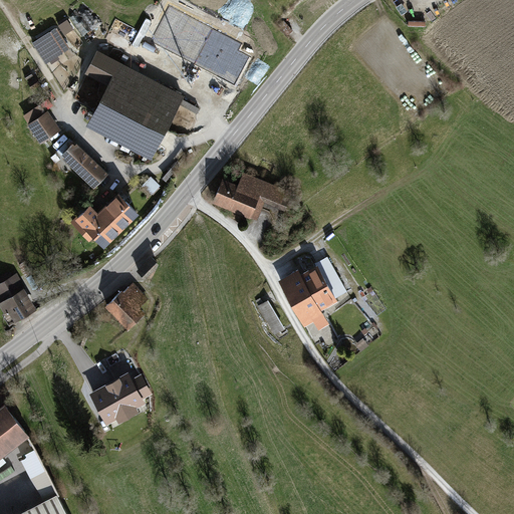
[(170,6),(151,42),(235,85),(250,57),(238,51),(242,44),(170,6)]
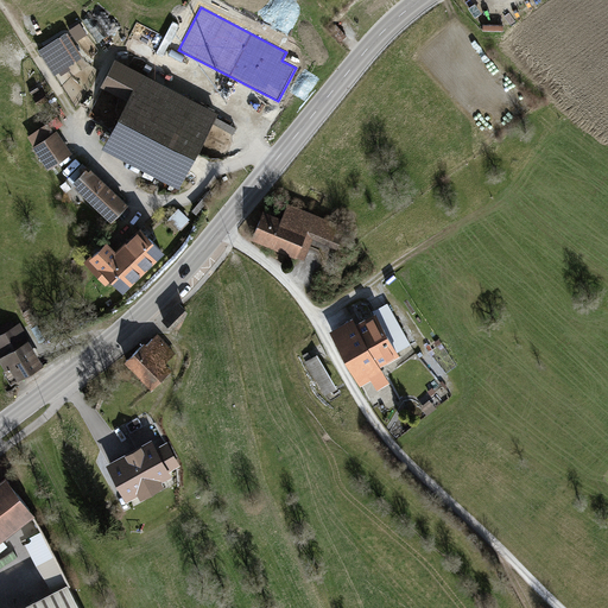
[(58,43),(44,52),(56,71),(71,62),(58,43)]
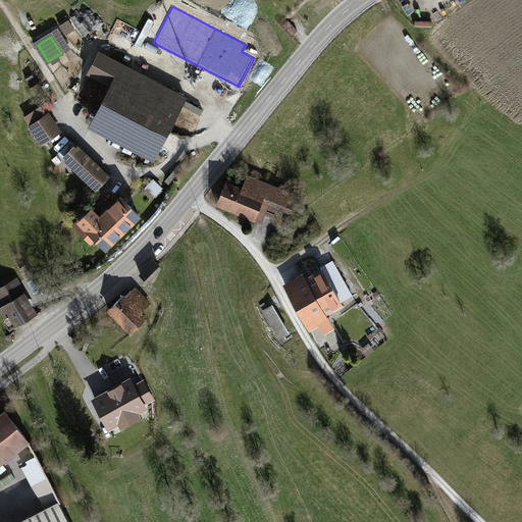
[(135,140),(132,145),(153,156),(184,99),(121,67),(120,69),(97,57),(89,72),(112,85),(95,118),(135,140)]
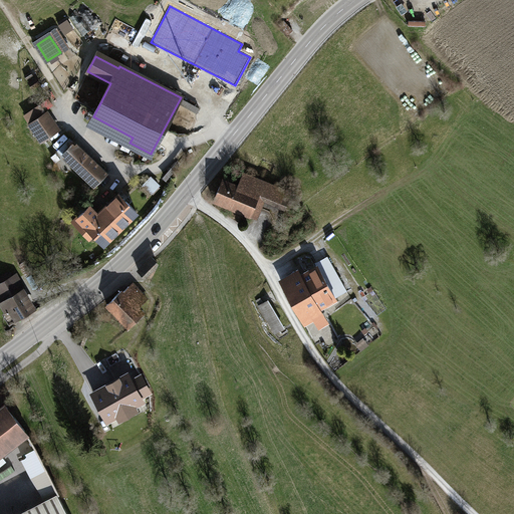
[(39,84),(36,79),(29,84),(32,88),(39,84)]
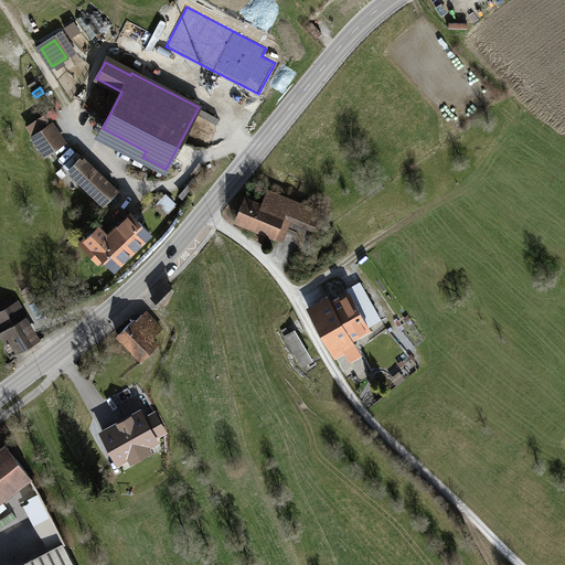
[(52,125),(34,137),(45,155),(63,142),(52,125)]
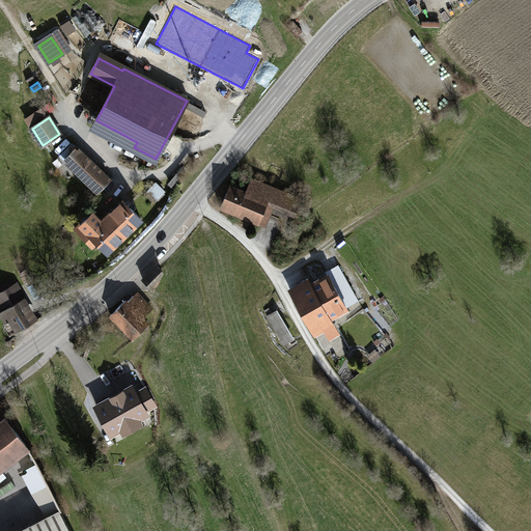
[(79,149),(66,163),(98,192),(110,179),(79,149)]
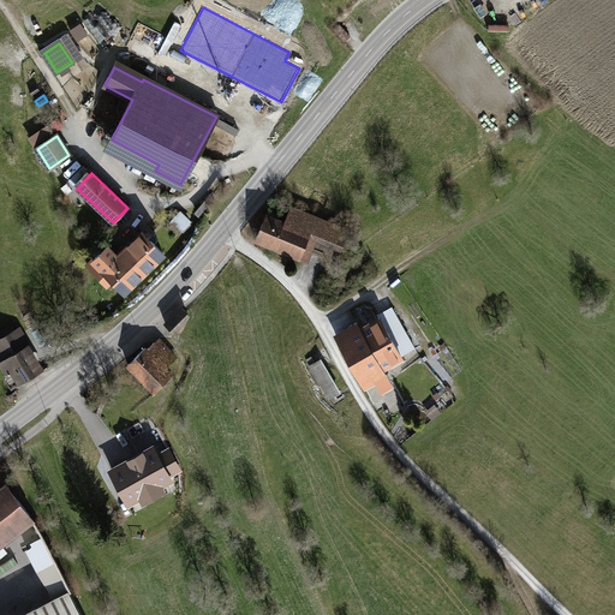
[(267,215),(256,240),(299,258),(310,234),(335,245),(342,228),(292,207),(285,222),(267,215)]
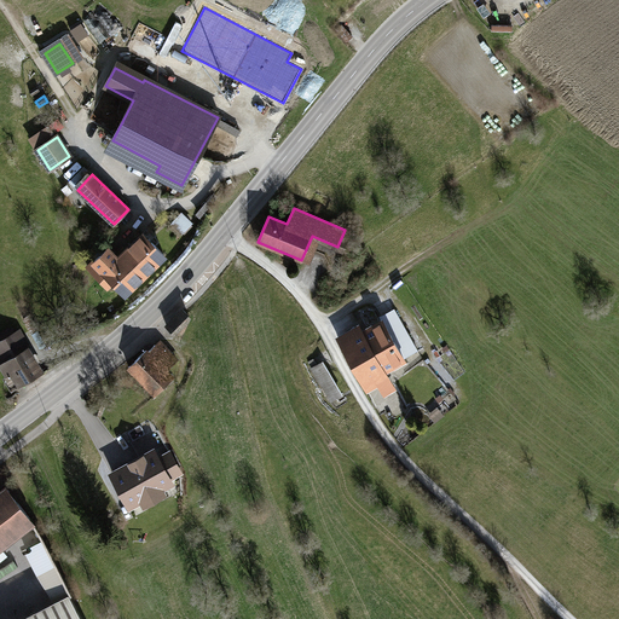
[(191,223),(181,214),(173,224),(181,232),(191,223)]
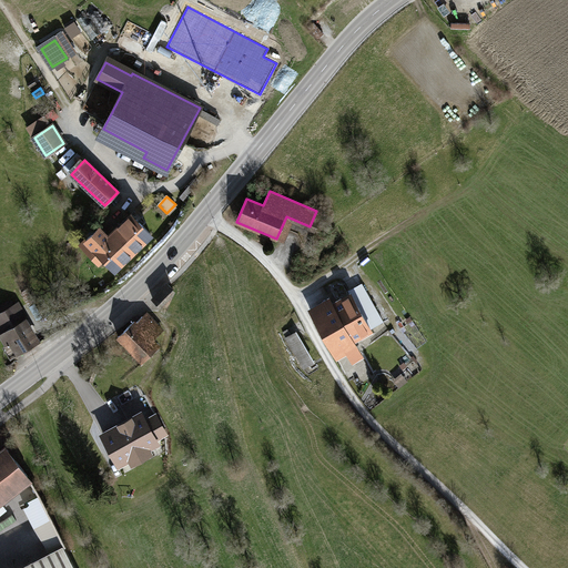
[(110,235),(130,255),(151,235),(131,214),(110,235)]
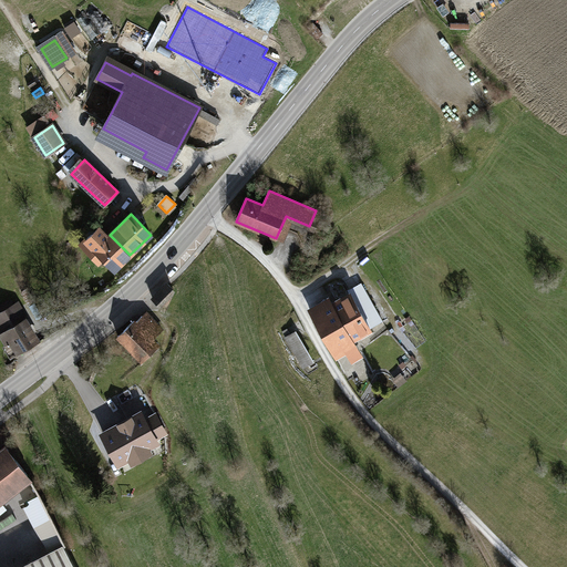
[(130,255),(110,235),(107,236),(99,227),(81,245),(90,255),(95,249),(114,269),(130,255)]
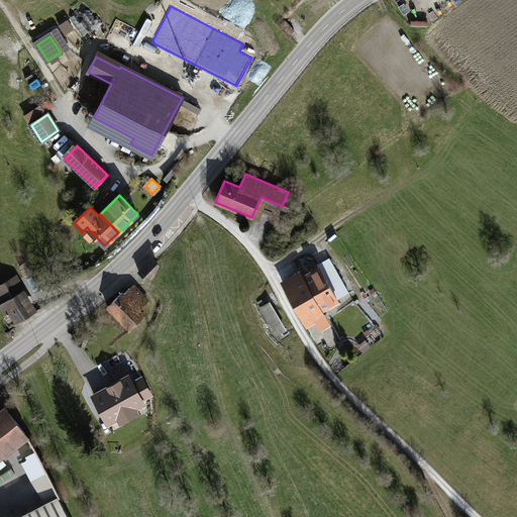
[(319,270),(285,289),(303,319),(348,293),(329,259),(317,266),(319,270)]
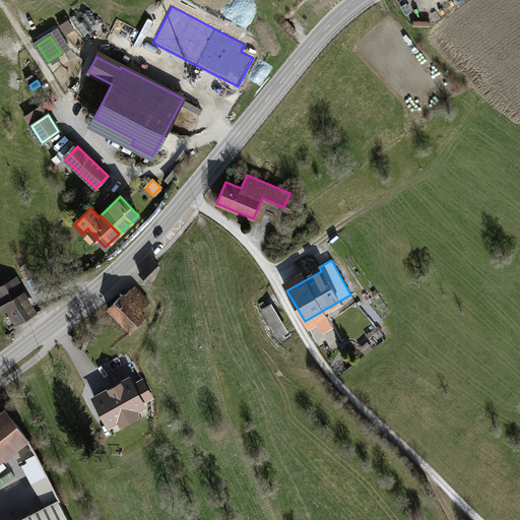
[(153,261),(140,274),(150,283),(158,265),(153,261)]
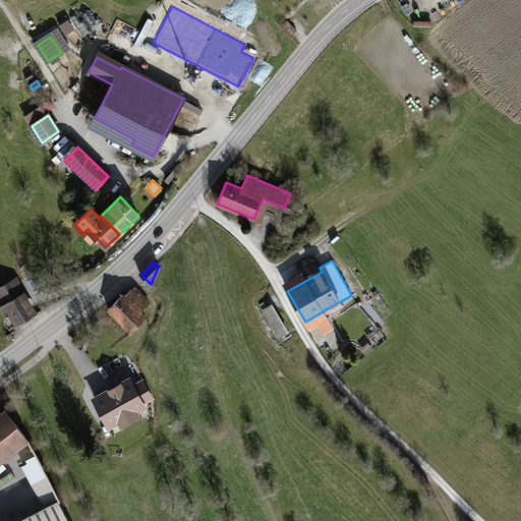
[(24,266),(19,269),(25,278),(31,275),(24,266)]
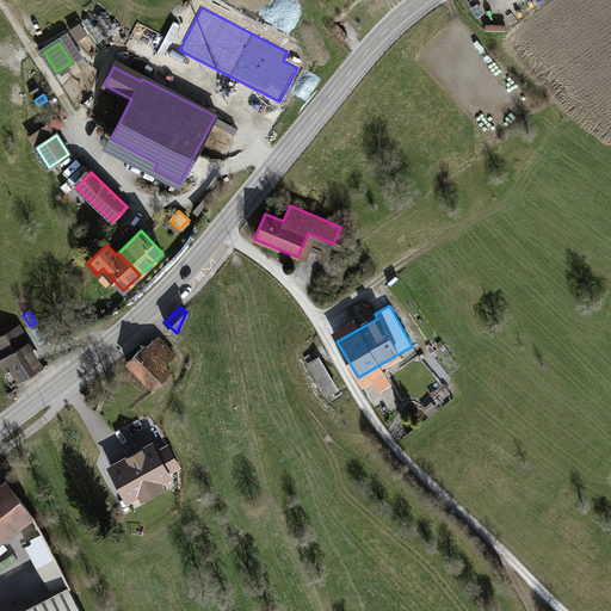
[(0,358),(14,384),(39,370),(14,328),(0,335),(0,358)]
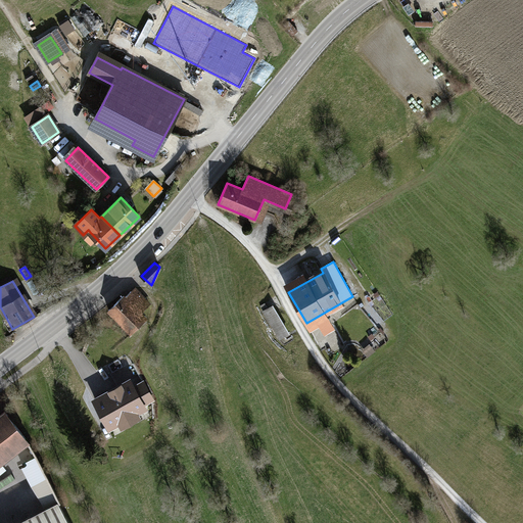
[(149,304),(135,289),(131,292),(125,297),(124,296),(108,310),(131,333),(146,320),(140,314),(149,304)]
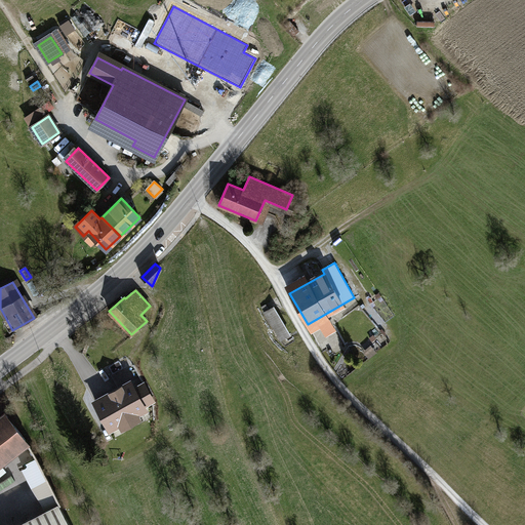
[(274,308),(265,313),(280,339),(289,334),(274,308)]
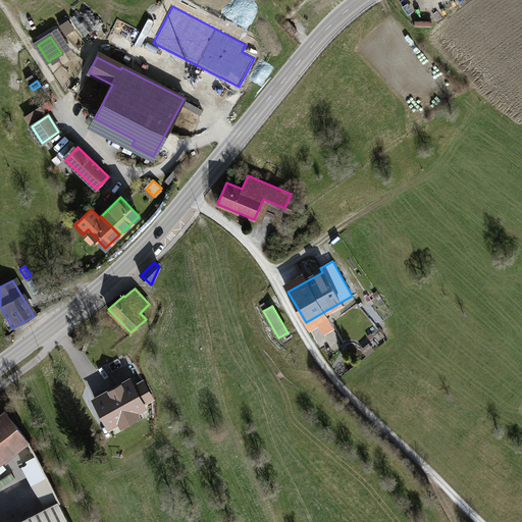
[(82,341),(80,348),(86,350),(88,343),(96,342),(94,335),(87,336),(82,341)]
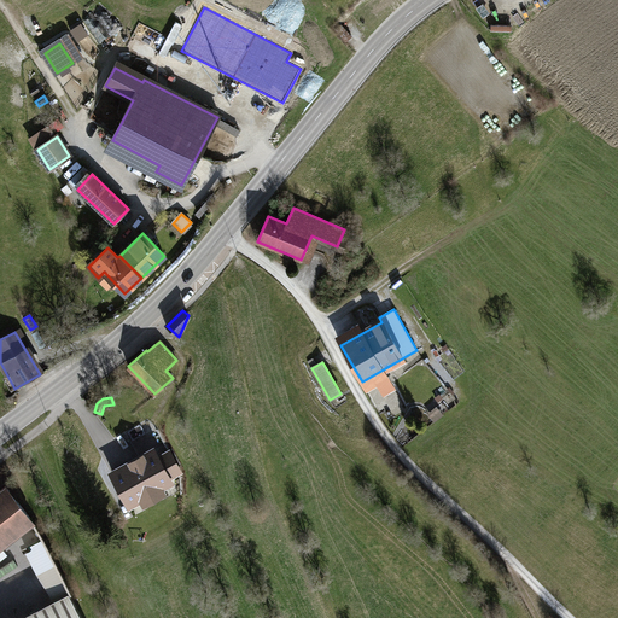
[(153,452),(112,473),(129,503),(170,482),(168,478),(180,472),(169,453),(158,459),(153,452)]
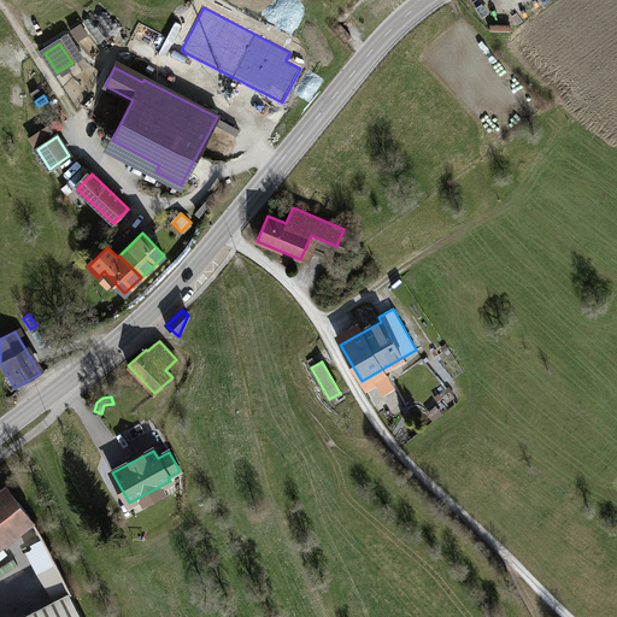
[(5,485),(0,488),(0,542),(31,518),(5,485)]
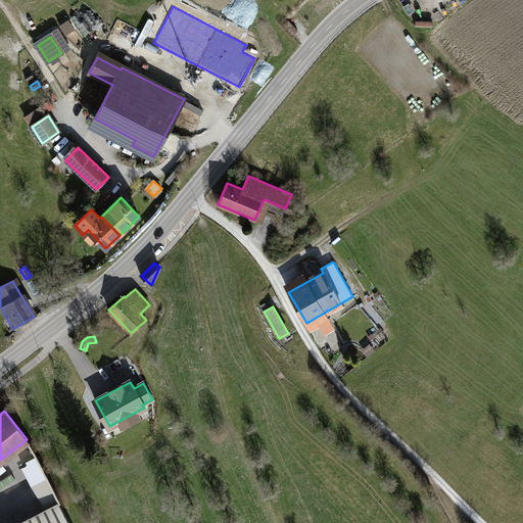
[(90,437),(81,443),(85,448),(94,442),(90,437)]
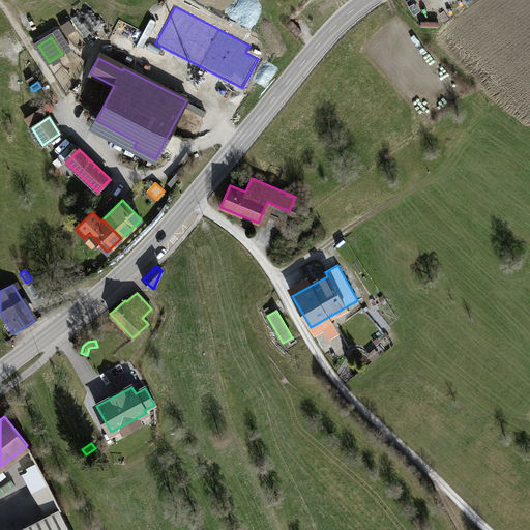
[(70,529),(59,508),(17,529),(70,529)]
